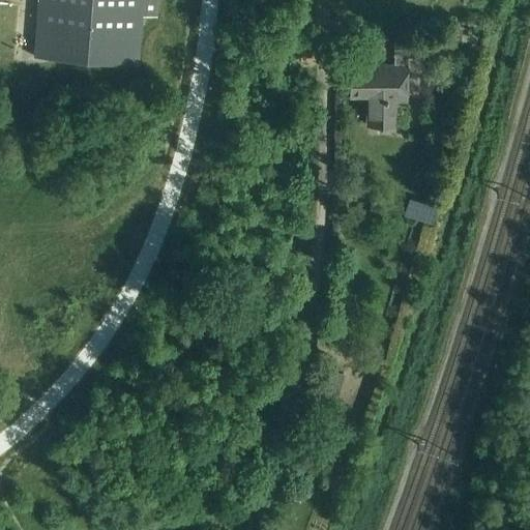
[(157,0),(38,0),(37,25),(48,26),(45,59),(138,66),(142,17),(156,18),(157,0)]
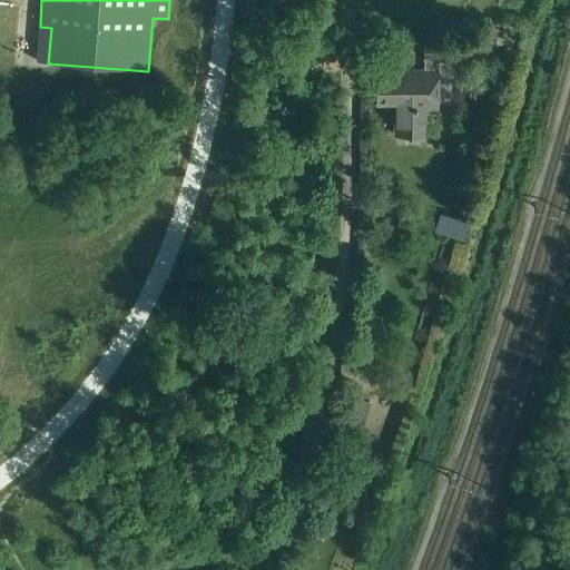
[(424,41),(424,62),(468,61),(468,59),(493,59),(493,40),(467,40),(424,41)]
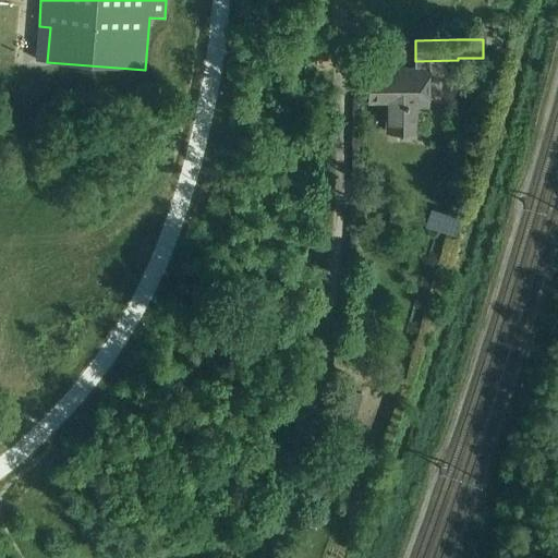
[(497,70),(501,50),(492,47),(487,68),(497,70)]
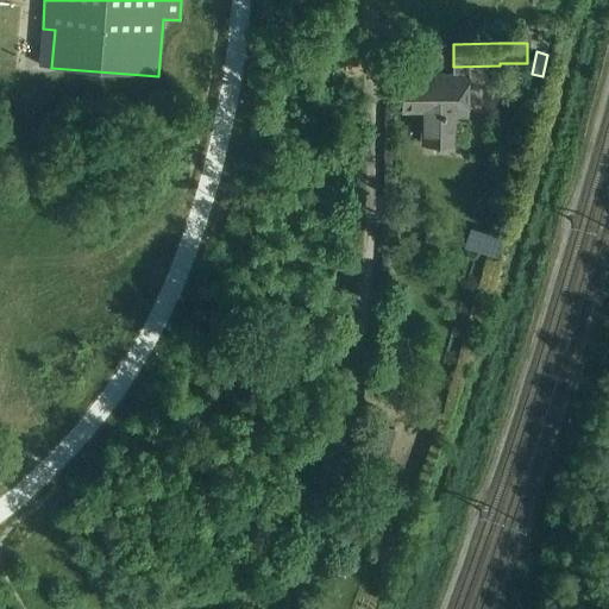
[(454,117),(468,115),(468,76),(403,77),(403,110),(425,110),(426,146),(454,145),(454,117)]
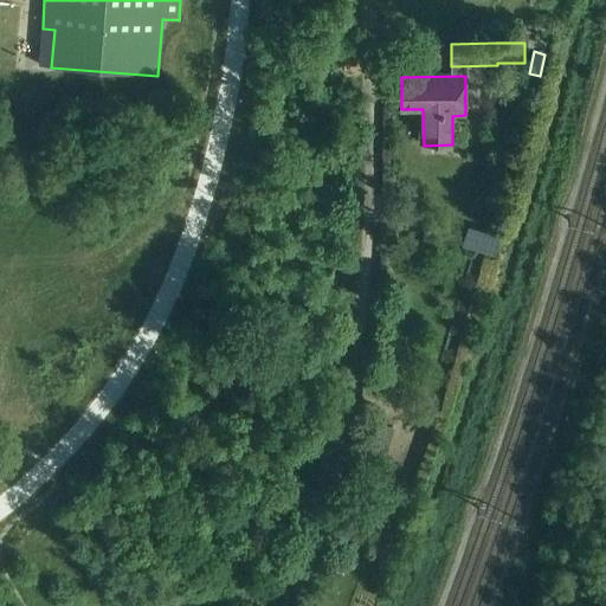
[(355,452),(360,455),(355,470),(379,477),(388,446),(360,437),(355,452)]
